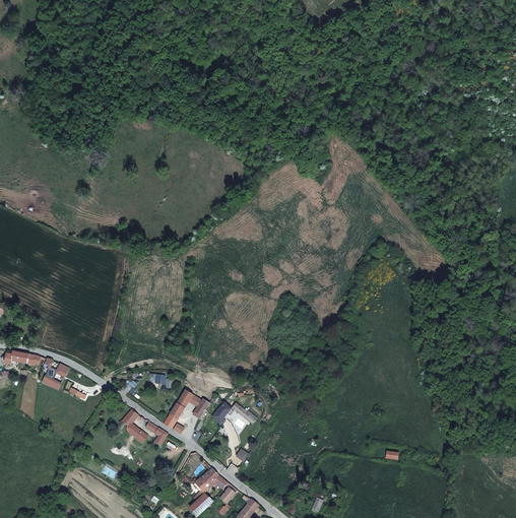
[(12,350),(9,361),(37,368),(40,358),(12,350)]
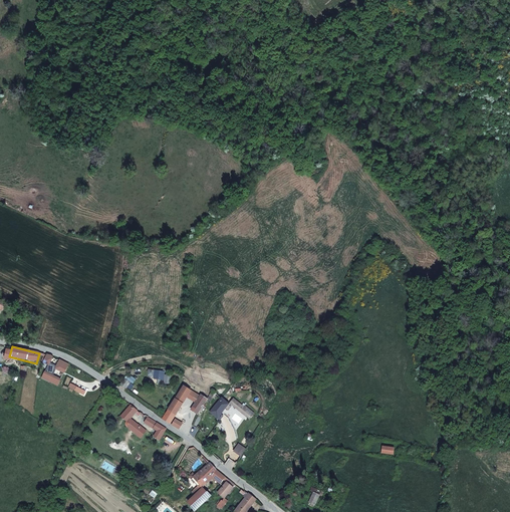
[(166,368),(147,367),(147,373),(164,375),(163,381),(172,382),(173,373),(166,373),(166,368)]
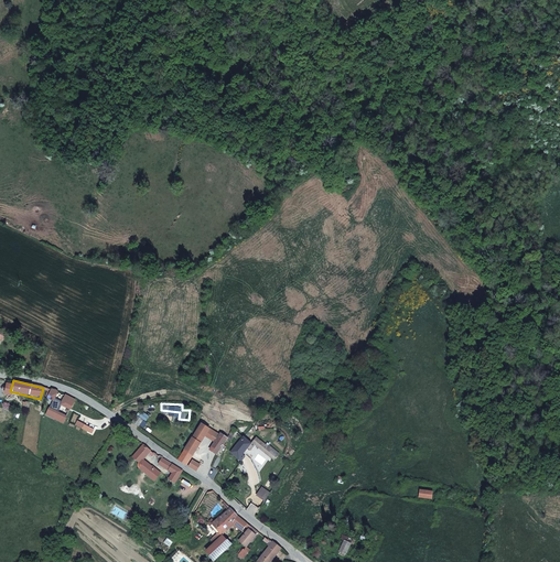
[(212,427),(203,421),(178,458),(185,464),(206,434),(214,440),(210,445),(216,451),(227,435),(221,432),(218,435),(210,430),(212,427)]
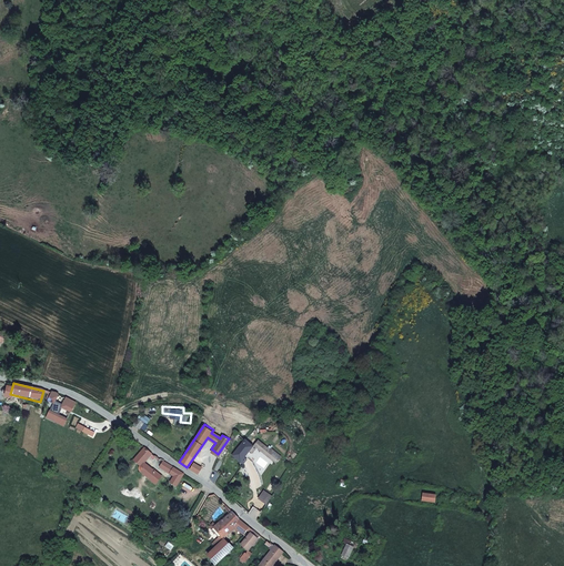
[(258,435),(245,437),(232,453),(242,458),(254,445),(275,462),(280,452),(258,435)]
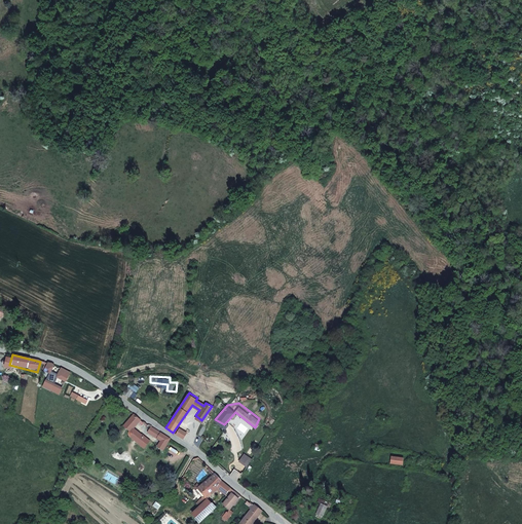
[(133,412),(121,424),(127,429),(125,433),(142,447),(148,439),(134,426),(140,419),(133,412)]
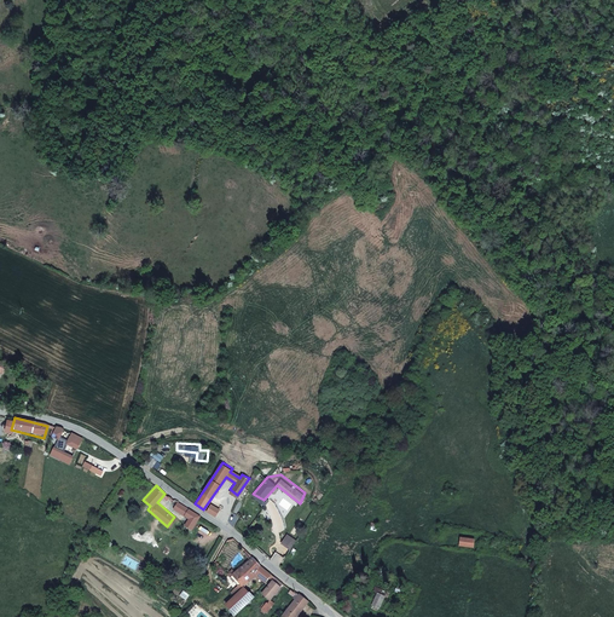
[(175,501),(171,507),(186,518),(183,524),(190,529),(198,515),(175,501)]
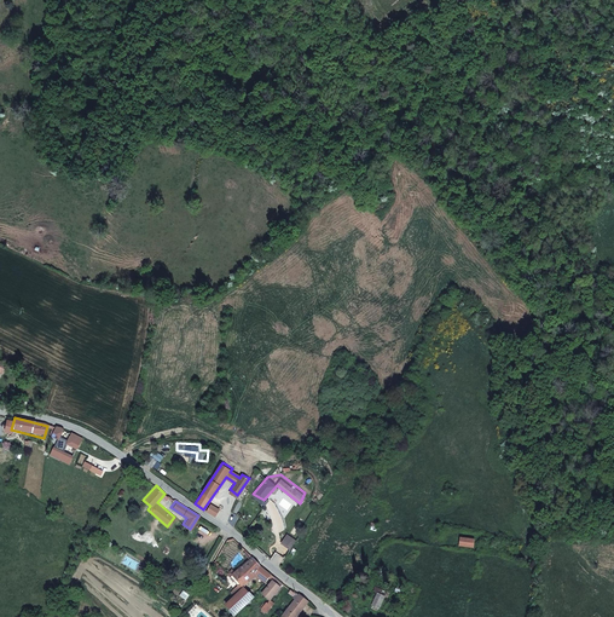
[(470,530),(455,528),(452,538),(468,540),(470,530)]
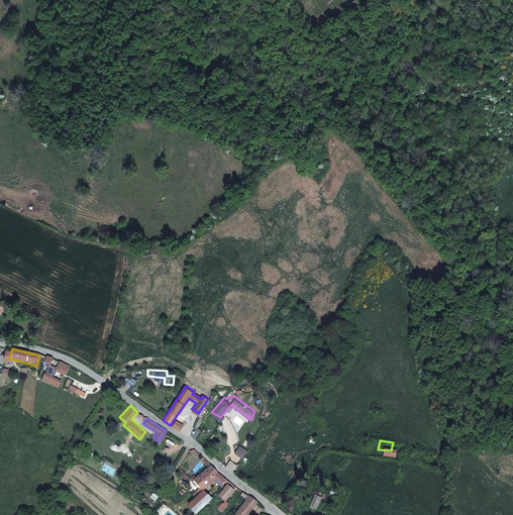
[(246,450),(238,445),(233,452),(242,457),(246,450)]
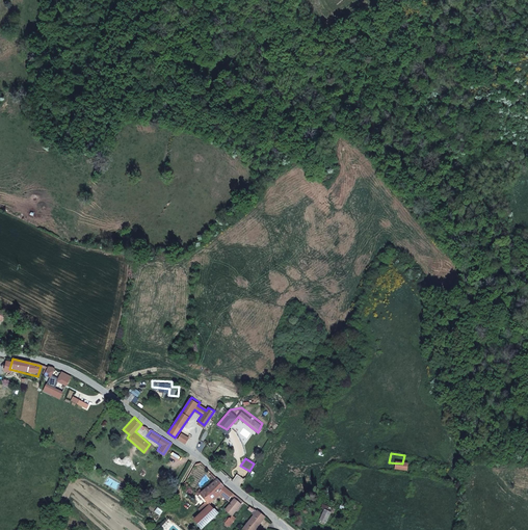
[(245,499),(216,478),(199,493),(208,503),(223,491),(233,498),(225,509),(234,515),(245,499)]
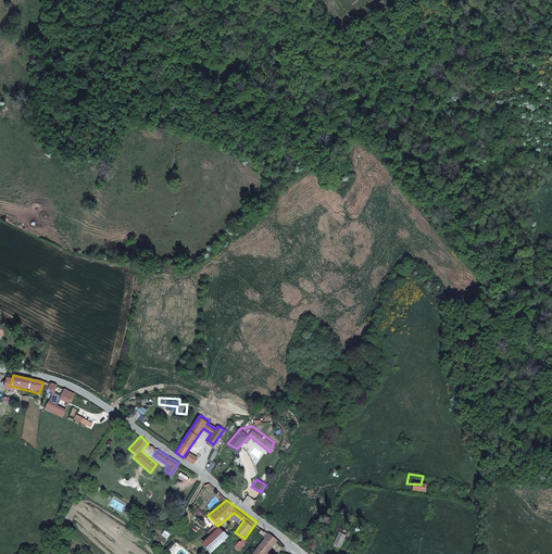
[(343,528),(331,523),(326,536),(337,541),(343,528)]
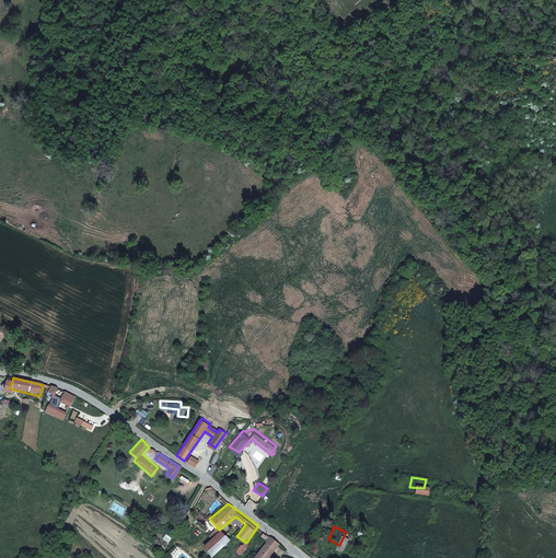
[(221,531),(206,545),(215,555),(230,539),(221,531)]
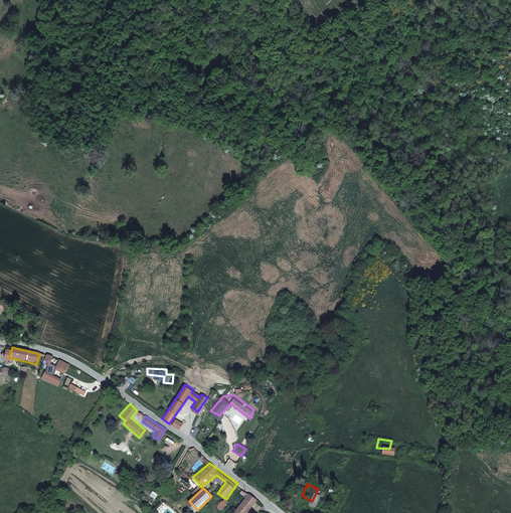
[(246,512),(257,499),(246,493),(233,512),(234,512),(246,512)]
